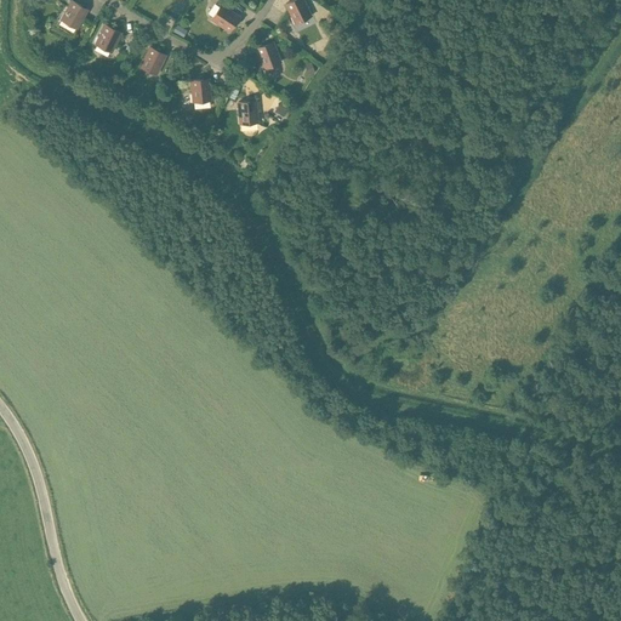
[(77,28),(86,11),(79,6),(80,5),(72,0),(66,12),(64,12),(60,20),(77,28)]
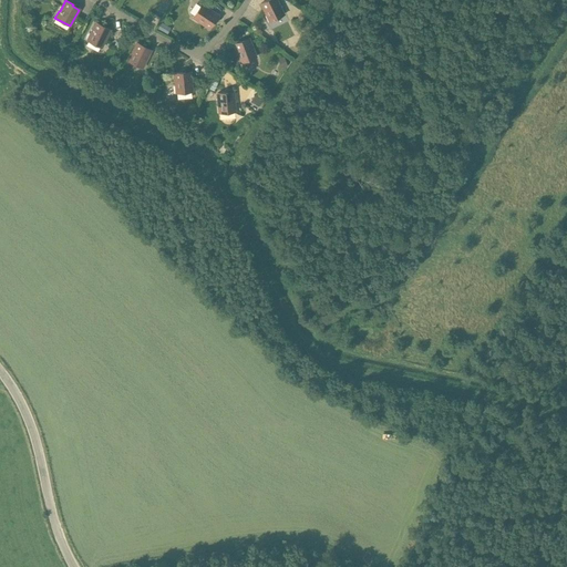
[(268,22),(284,14),(277,0),(270,0),(268,1),(267,0),(260,3),(266,16),(265,16),(268,22)]
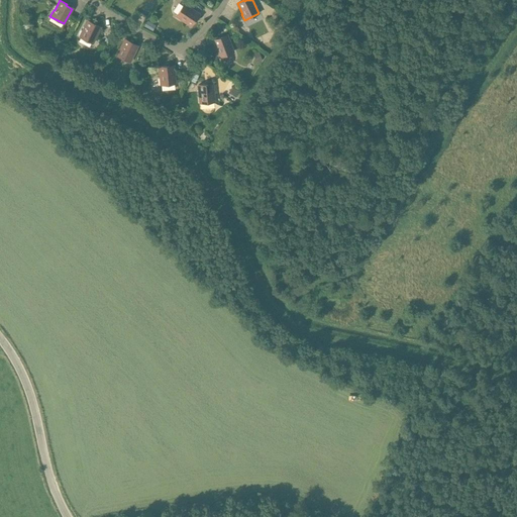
[(194,19),(198,13),(184,4),(175,17),(181,20),(181,19),(191,26),(195,20),(194,19)]
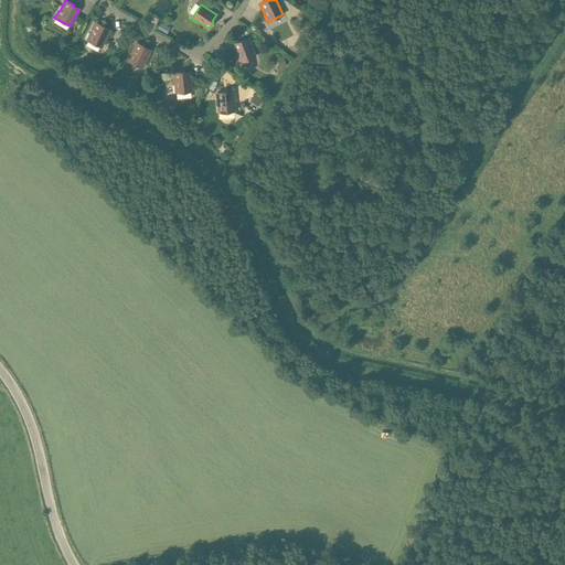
[(102,48),(109,31),(103,27),(103,25),(96,22),(91,34),(89,33),(86,40),(102,48)]
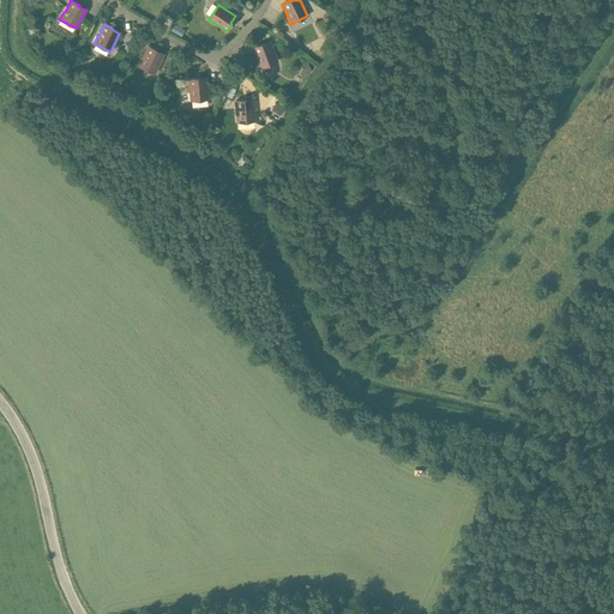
[(253,47),(258,60),(257,61),(260,68),(277,61),(270,42),(262,46),(262,44),(253,47)]
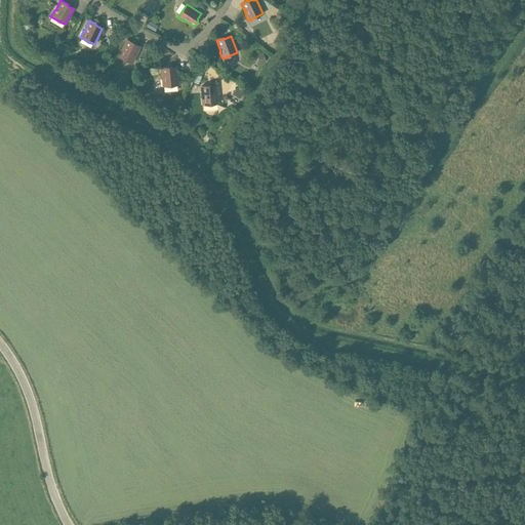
[(132,63),(139,47),(133,44),(133,43),(127,39),(122,50),(121,49),(118,55),(132,63)]
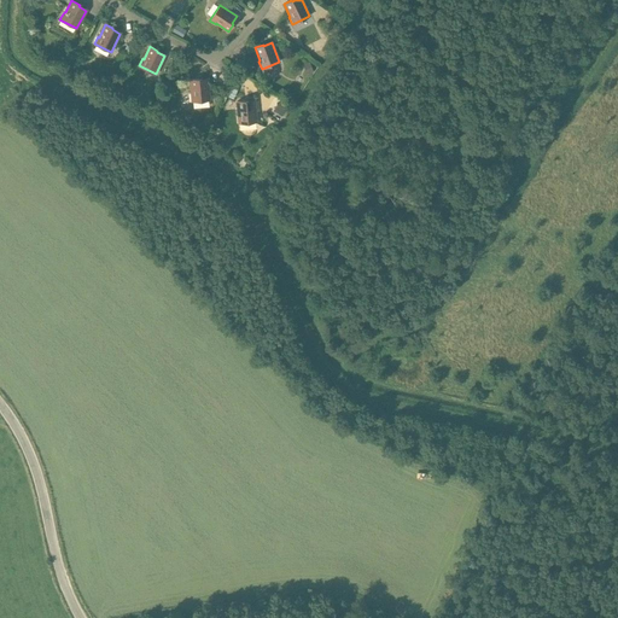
[(190,80),(191,93),(190,94),(191,101),(210,100),(208,80),(199,80),(199,79),(190,80)]
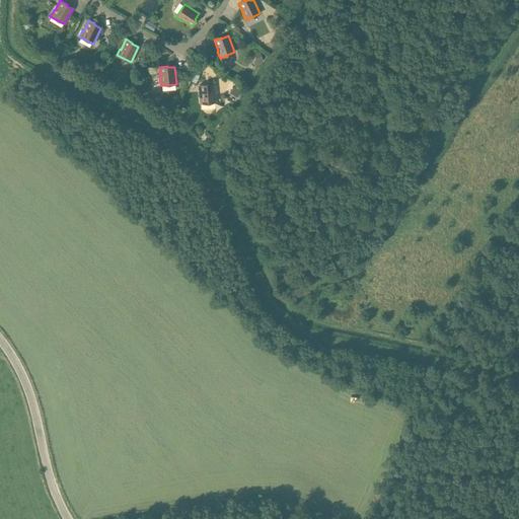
[(217,91),(216,85),(207,86),(206,84),(199,85),(200,97),(199,97),(200,103),(215,102),(214,91),(217,91)]
